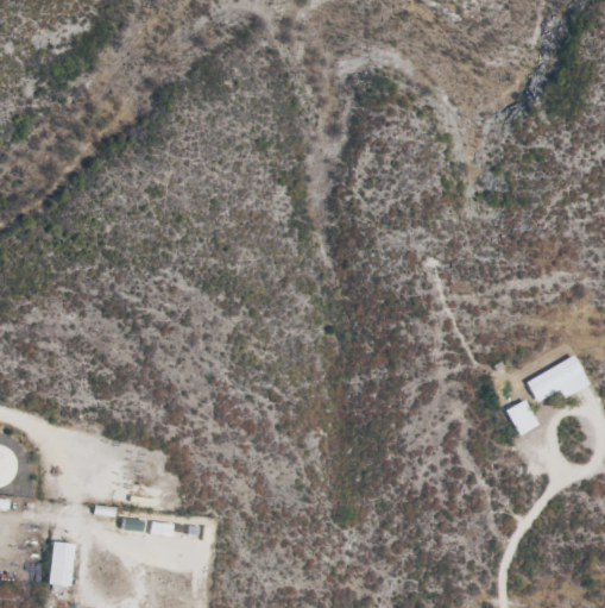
[(565,399),(591,386),(575,356),(528,381),(539,402),(561,390),(565,399)]
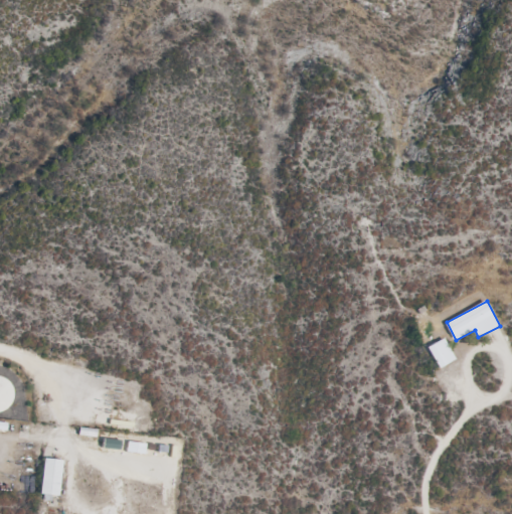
[(457,359),(445,337),(429,346),(441,368),(457,359)]
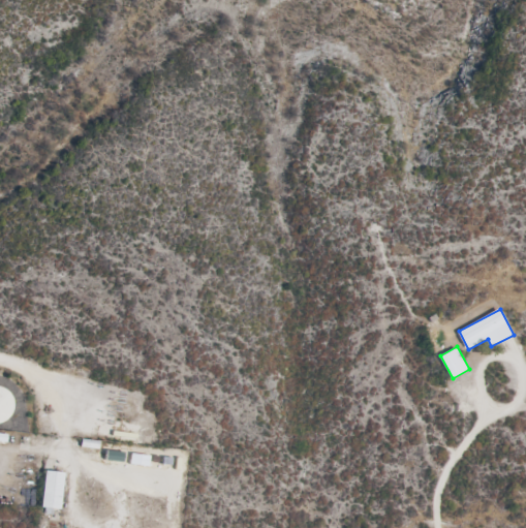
[(0,425),(18,402),(0,387),(0,425)]
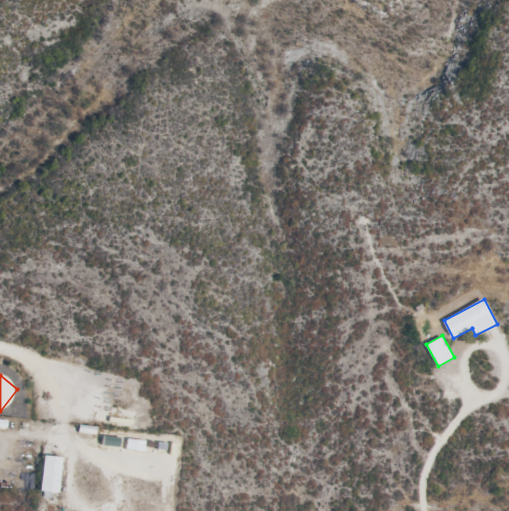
[(133,415),(98,415),(98,424),(133,424),(133,415)]
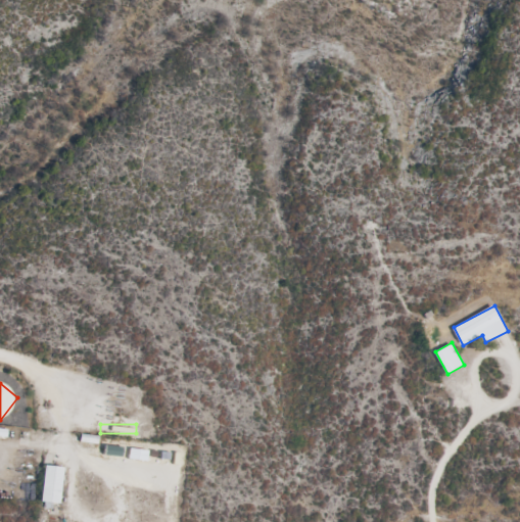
[(64,466),(45,464),(42,502),(60,504),(64,466)]
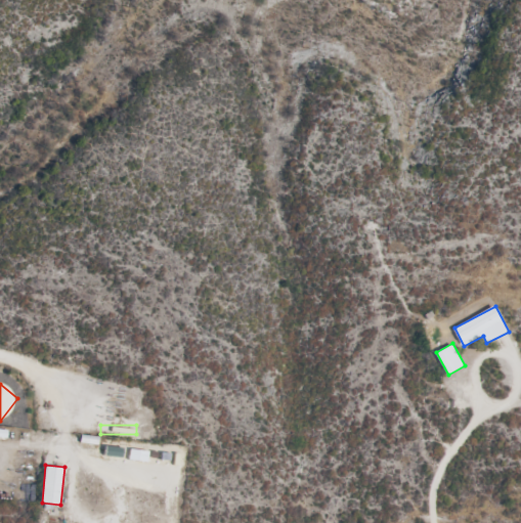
All buildings are outlined.
